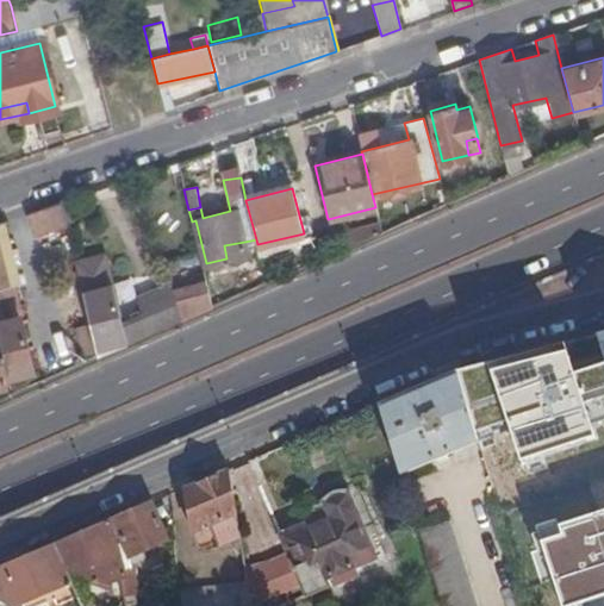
[(67,229),(60,201),(29,213),(36,236),(67,229)]
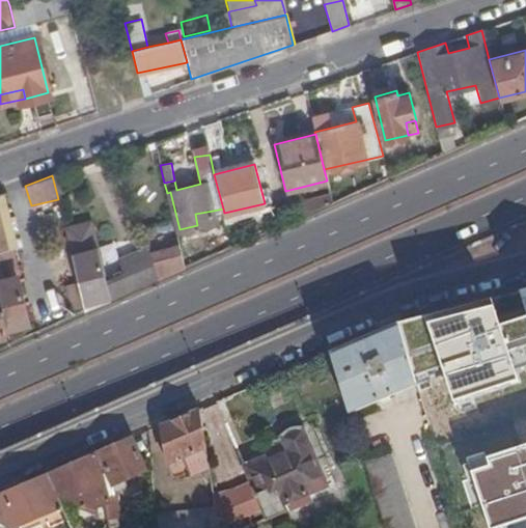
[(79,178),(59,183),(78,249),(97,245),(79,178)]
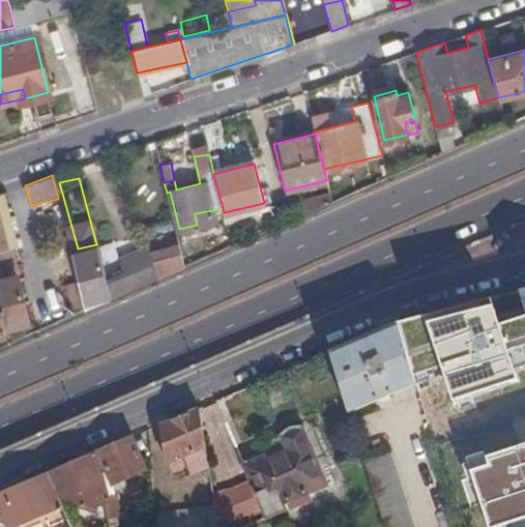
[(296,193),(300,211),(329,198),(327,184),(296,193)]
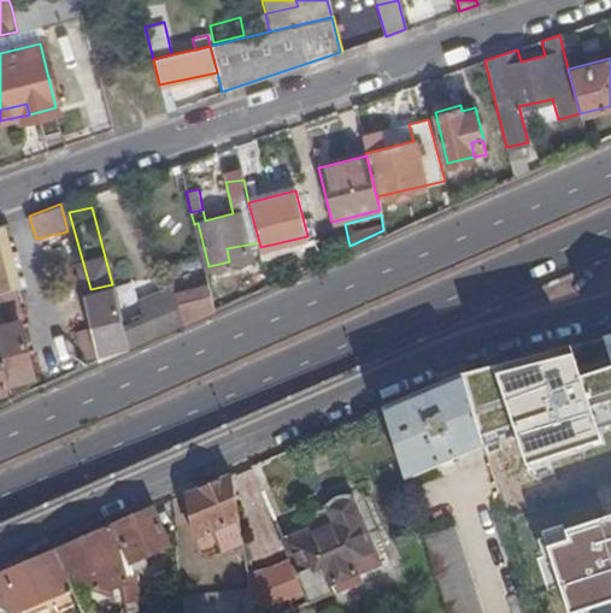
[(15,288),(0,229),(0,324),(18,319),(10,289),(15,288)]
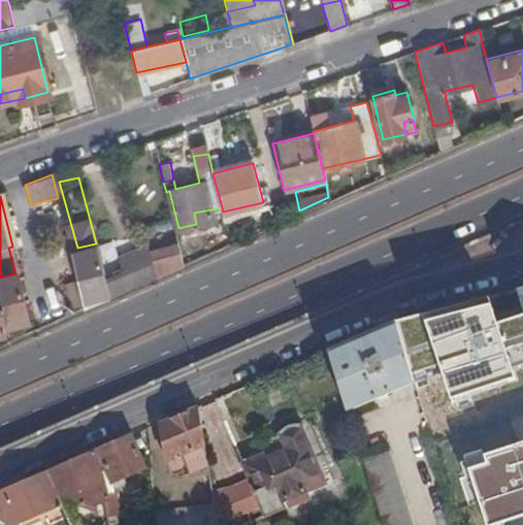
[(194,212),(196,224),(214,220),(211,209),(194,212)]
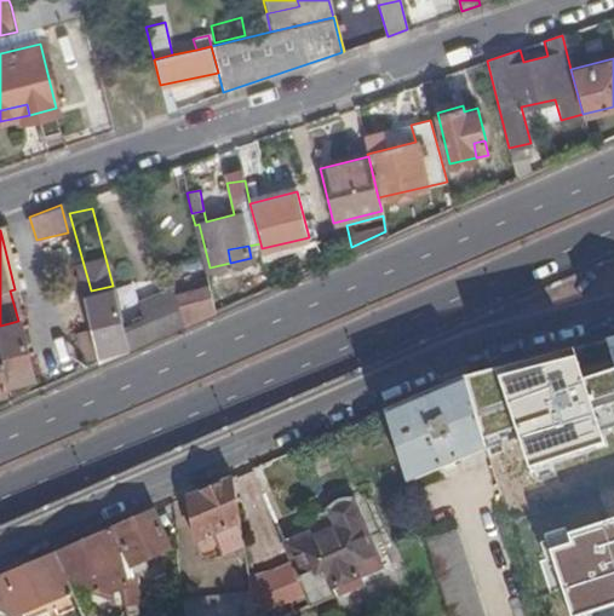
[(216,309),(204,257),(196,259),(196,266),(135,283),(151,335),(170,329),(216,309)]
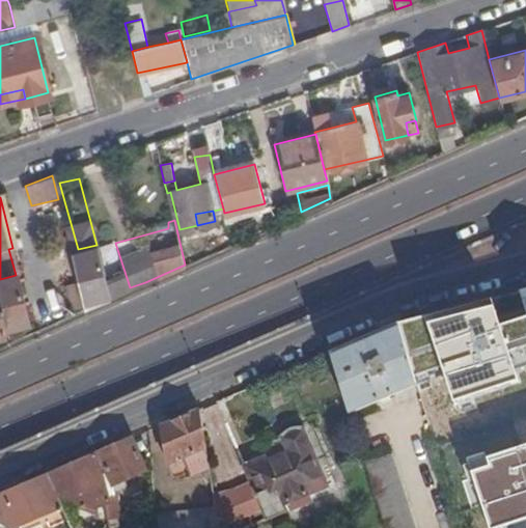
[(115,243),(98,248),(107,297),(130,287),(115,243)]
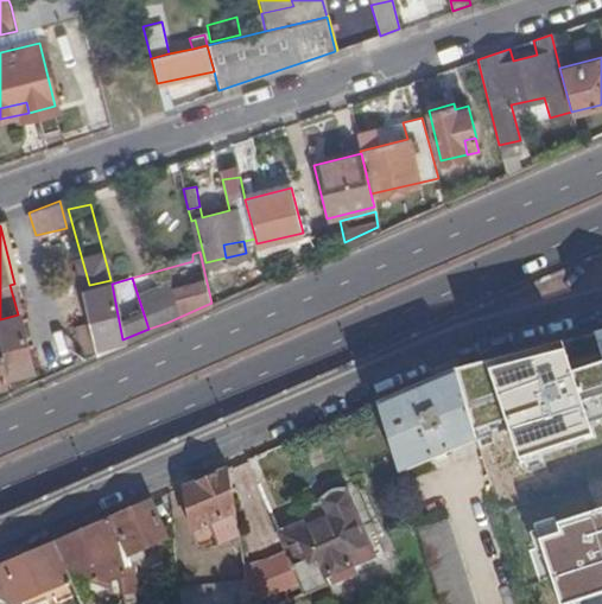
[(112,284),(82,291),(92,353),(122,339),(112,284)]
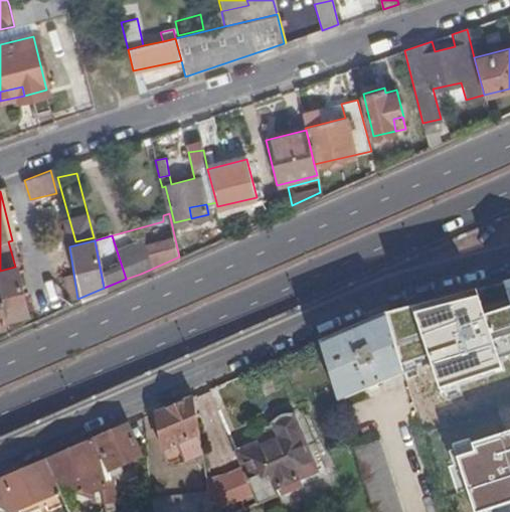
[(15,266),(15,267),(0,271),(0,295),(6,318),(27,312),(15,266)]
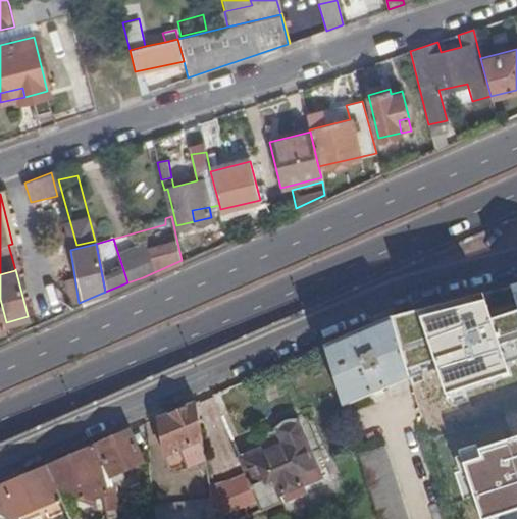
[(486,293),(420,308),(434,367),(445,387),(506,373),(490,312),(486,293)]
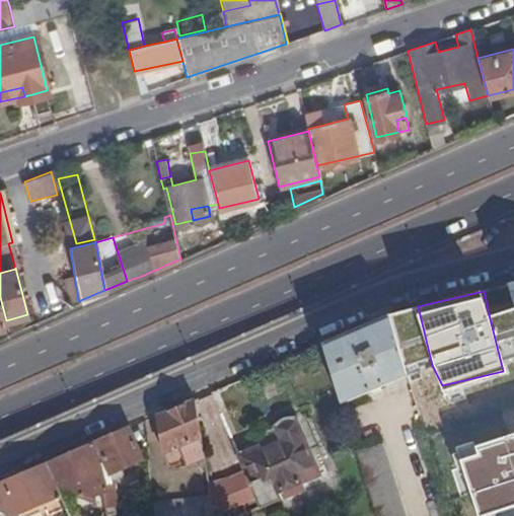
[(513,304),(488,310),(503,371),(513,367),(513,304)]
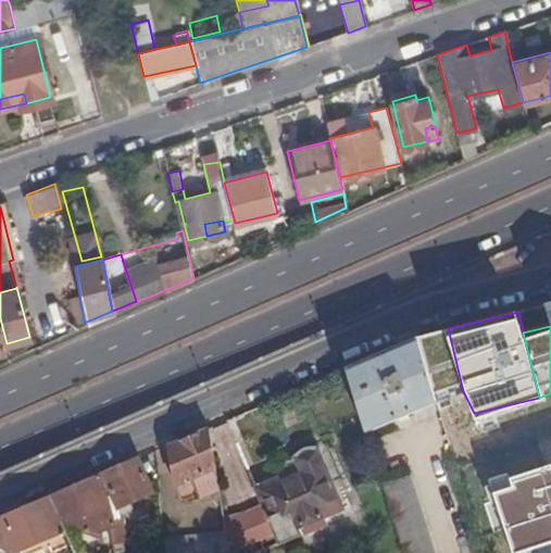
[(448,328),(414,340),(433,404),(463,391),(448,328)]
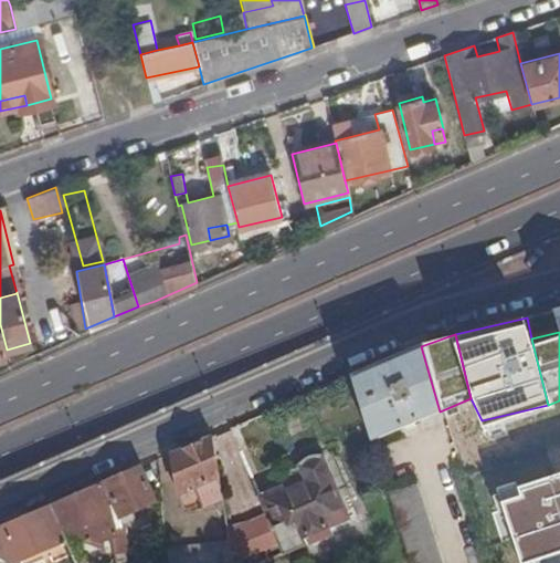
[(440,412),(421,346),(347,378),(367,441),(440,412)]
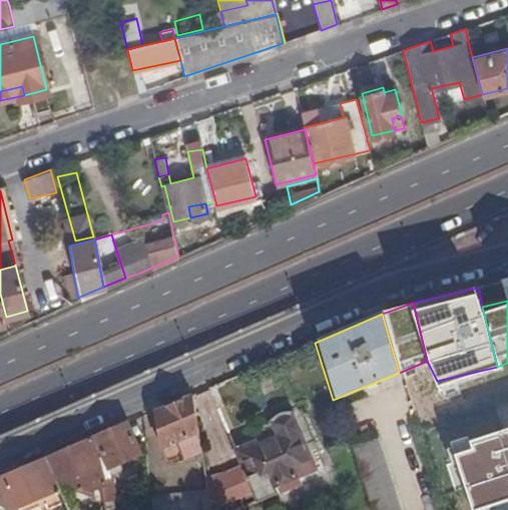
[(188,398),(151,412),(157,451),(175,443),(177,461),(196,454),(188,398)]
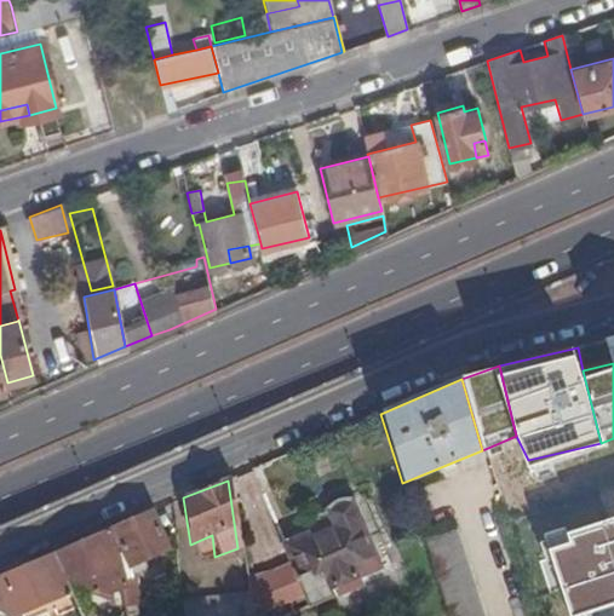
[(336,505),(323,512),(328,525),(280,546),(307,609),(330,599),(327,593),(355,582),(349,568),(372,558),(349,502),(336,505)]
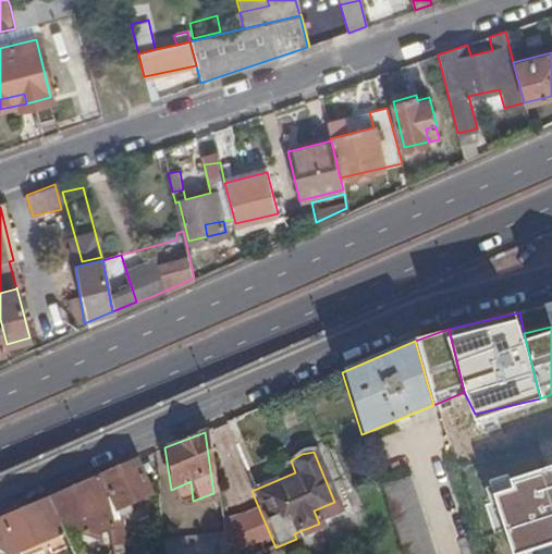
[(133,462),(98,477),(114,512),(149,496),(133,462)]
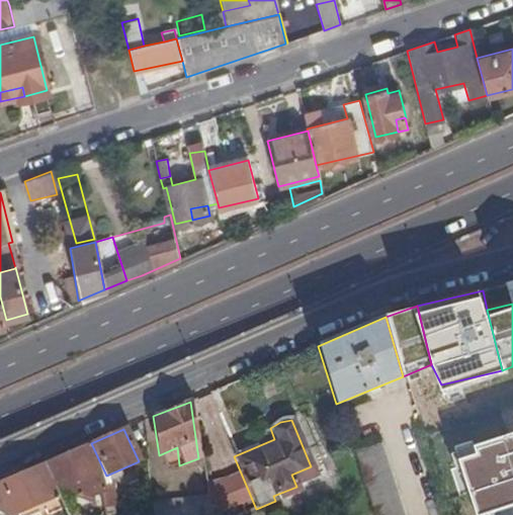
[(512,514),(512,443),(469,458),(490,514),(512,514)]
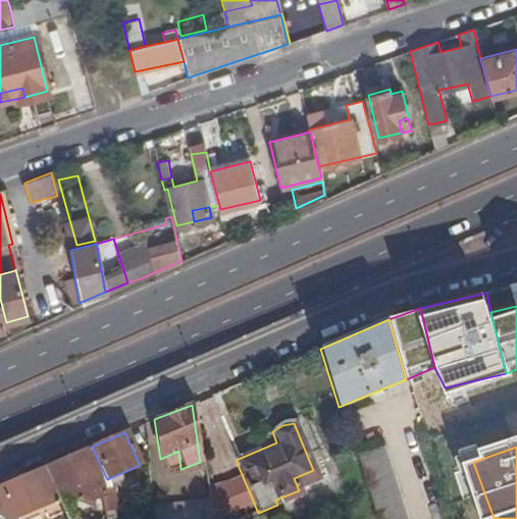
[(91,448),(43,469),(52,488),(88,501),(99,498),(104,495),(101,484),(91,448)]
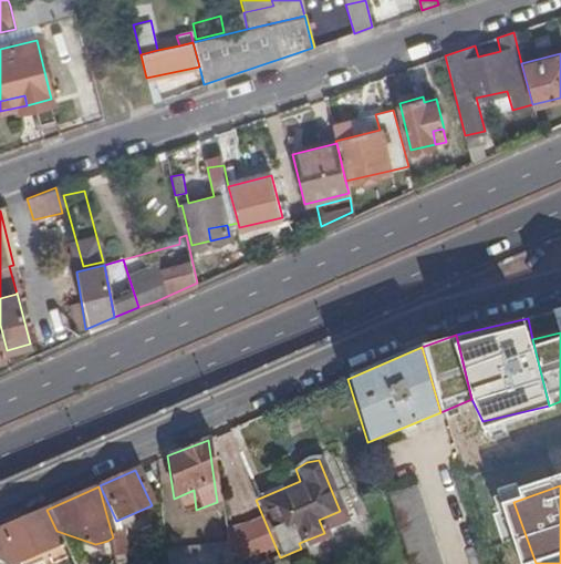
[(383,496),(403,563),(433,563),(411,488),(383,496)]
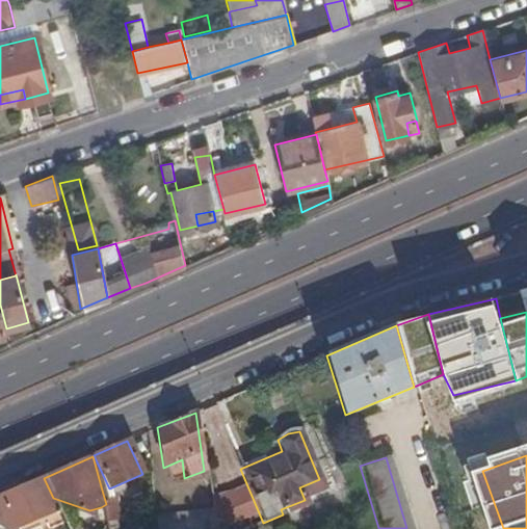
[(0,526),(3,528),(11,528),(58,509),(53,498),(44,478),(0,496),(0,526)]
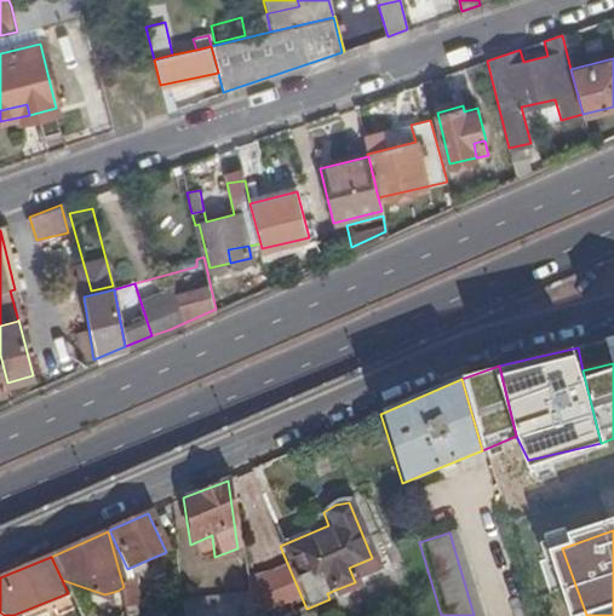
[(124,587),(118,591),(121,609),(135,606),(128,574),(120,575),(124,587)]
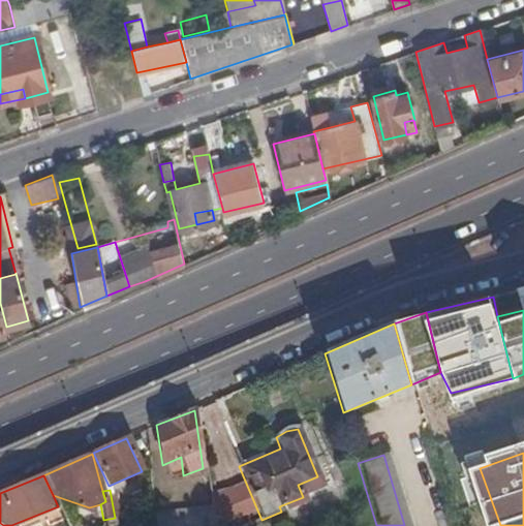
[(213,525),(211,513),(152,512),(153,525),(213,525)]
